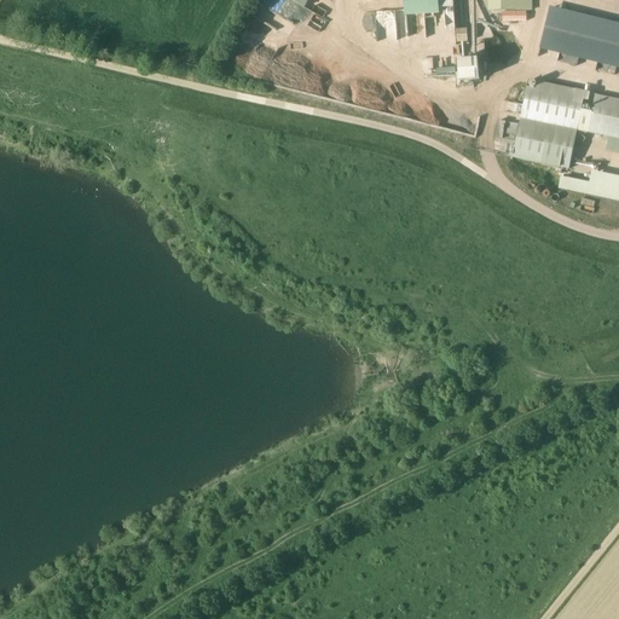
[(411,0),(412,13),(447,12),(447,5),(458,5),(457,0),(411,0)]
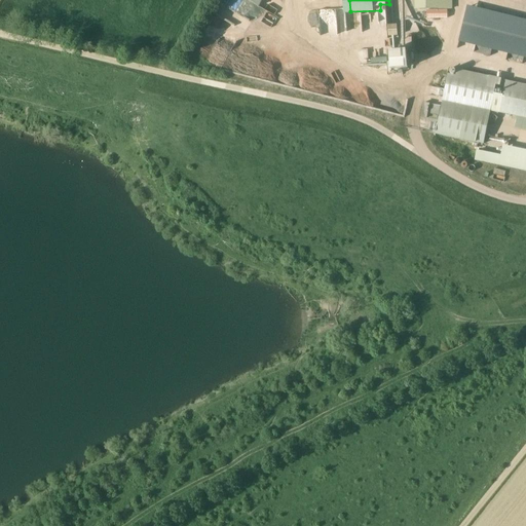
[(452,0),(414,0),(414,9),(453,9),(452,0)]
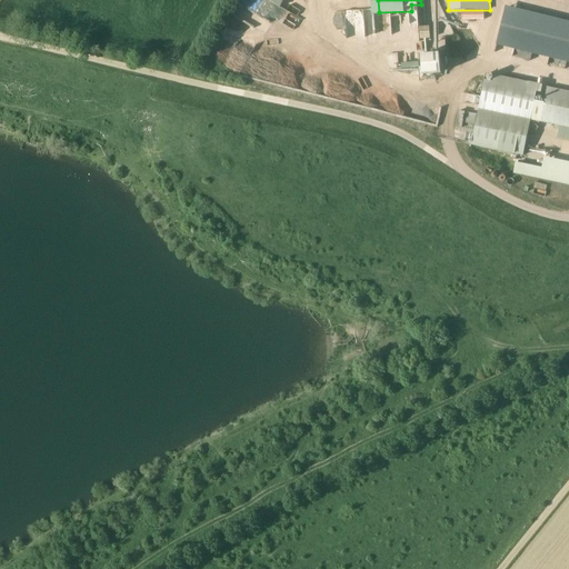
[(509,12),(507,23),(522,27),(525,16),(509,12)]
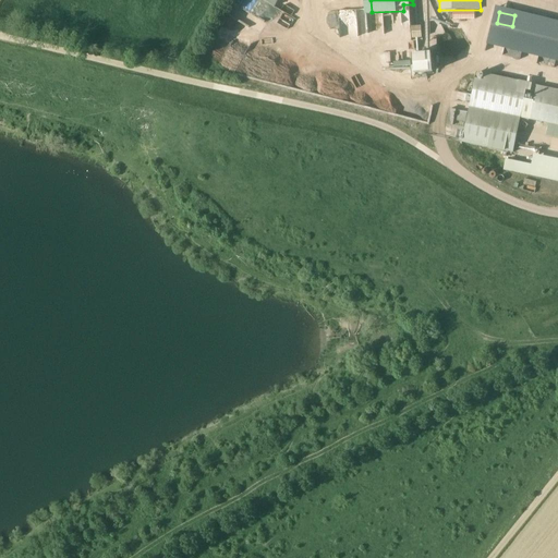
[(502,56),(557,67),(557,38),(526,33),(526,31),(494,24),(488,50),(504,53),(502,56)]
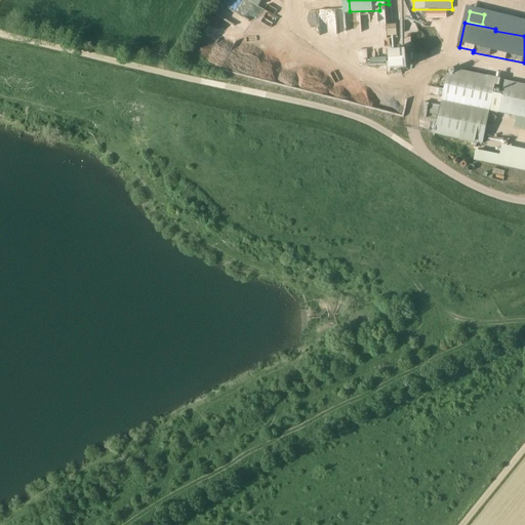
[(407,68),(406,49),(389,51),(390,69),(407,68)]
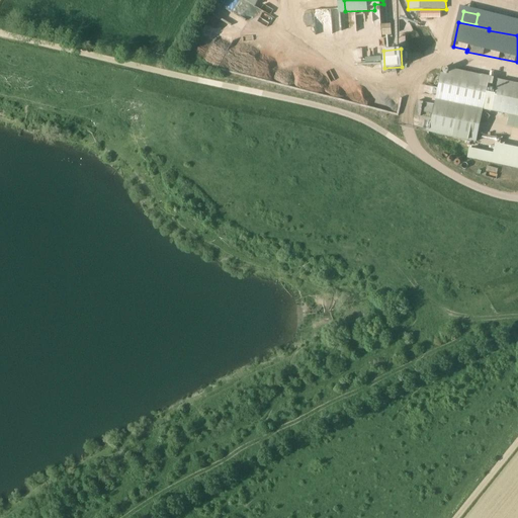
[(501,147),(503,141),(478,136),(490,77),(443,68),(442,74),(441,74),(438,88),(432,87),(430,95),(436,96),(429,132),(501,147)]
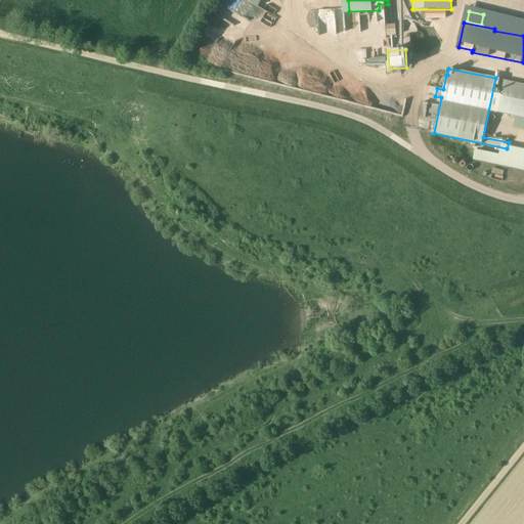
[(523,85),(506,82),(498,113),(516,117),(514,129),(523,130),(523,85)]
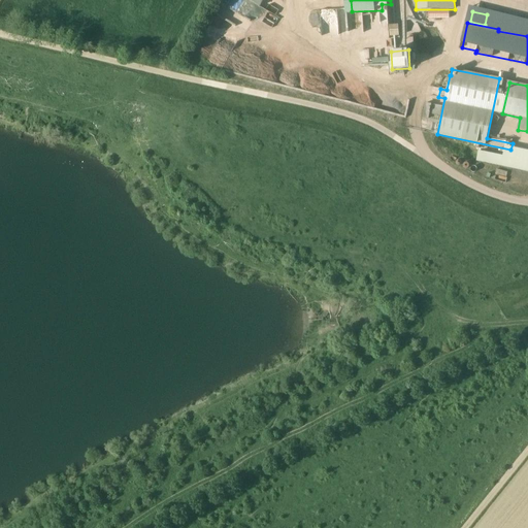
[(441,106),(426,103),(423,118),(428,119),(429,113),(440,116),(441,106)]
